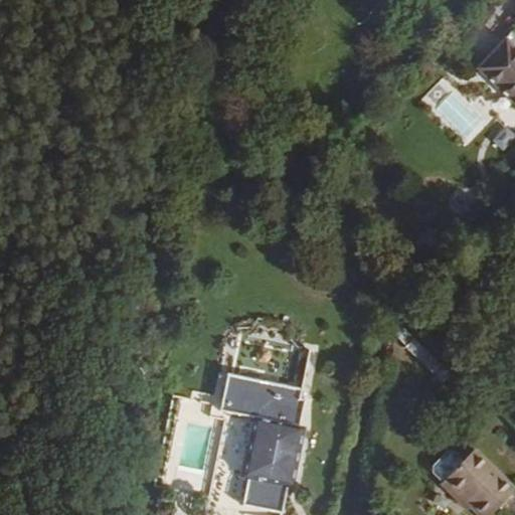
[(514,105),(514,49),(506,41),(478,69),(514,105)]
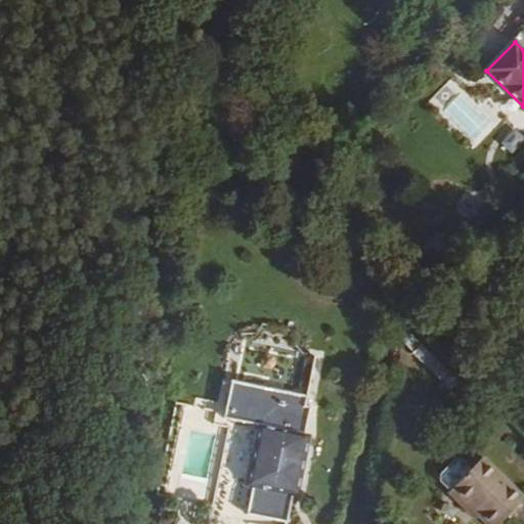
[(231,380),(307,395),(315,355),(239,340),(231,380)]
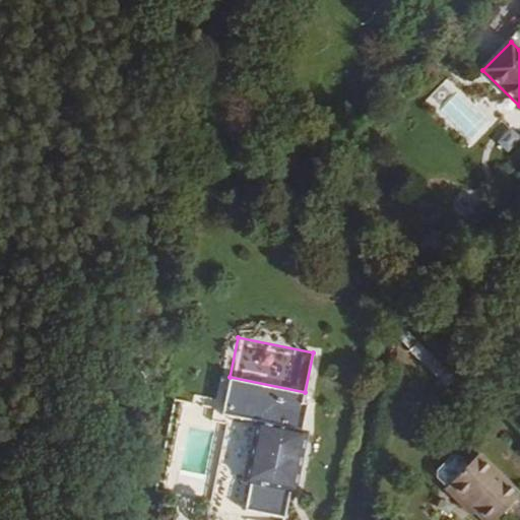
[(438,378),(446,370),(418,343),(410,351),(438,378)]
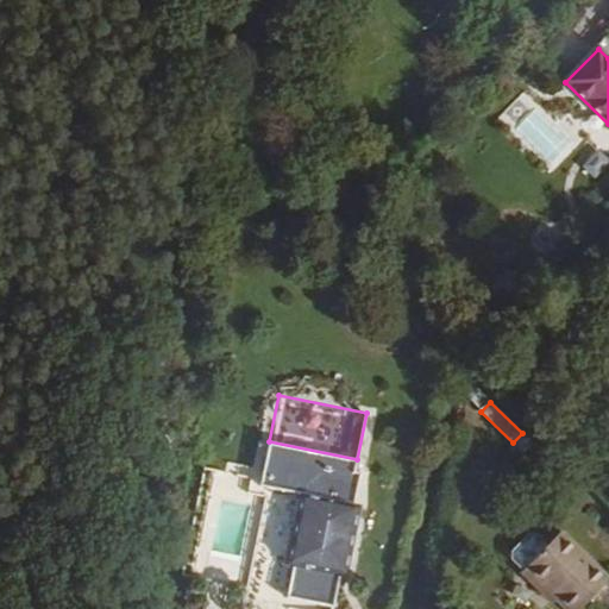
[(345,578),(359,506),(353,504),(359,473),(353,472),(357,459),(269,441),(261,485),(301,494),(287,566),(293,567),(287,598),(333,607),(339,577),(345,578)]
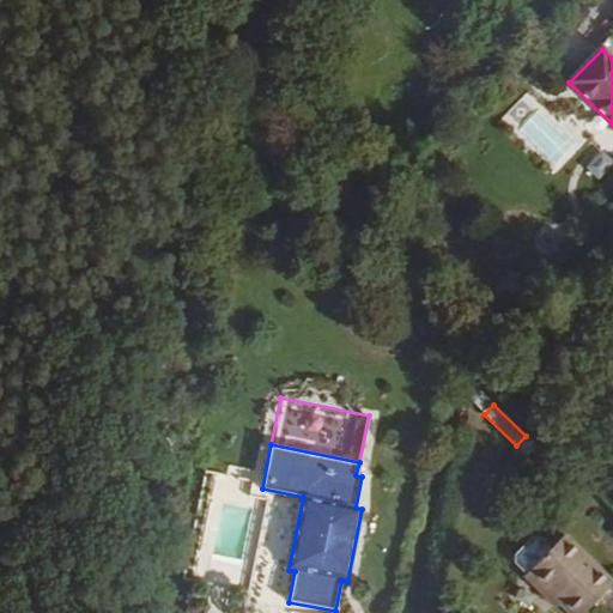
[(570,612),(584,612),(612,583),(564,535),(526,576),(546,596),(550,593),(560,604),(570,612)]
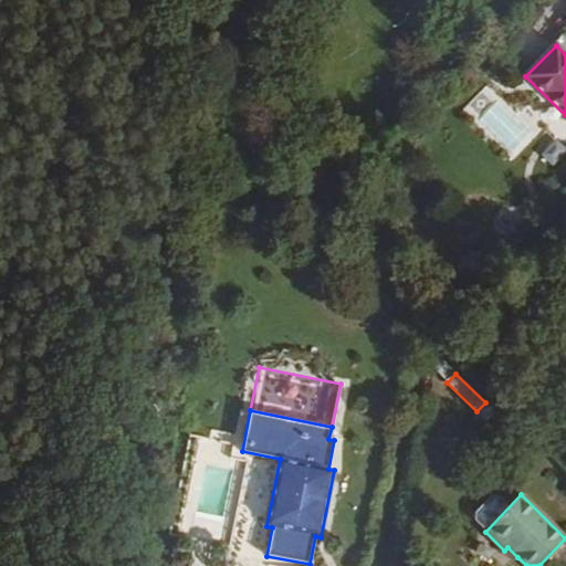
[(507,547),(504,551),(515,561),(517,557),(507,547)]
